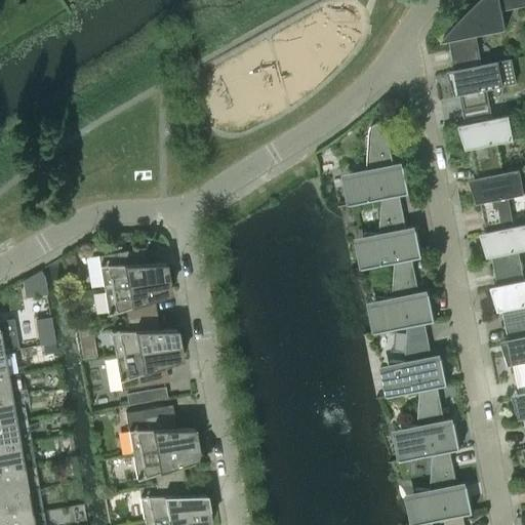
[(524,0),(481,0),(463,16),(454,27),(448,34),(442,41),(449,40),(455,70),(482,65),(476,35),(506,29),(502,10),(524,5),(524,0)]
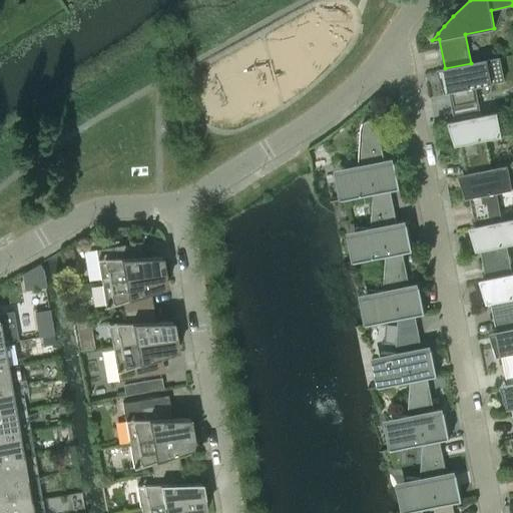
[(471,63),(445,68),(438,69),(445,92),(449,91),(455,121),(481,115),(475,86),(505,81),(500,57),(471,63)]
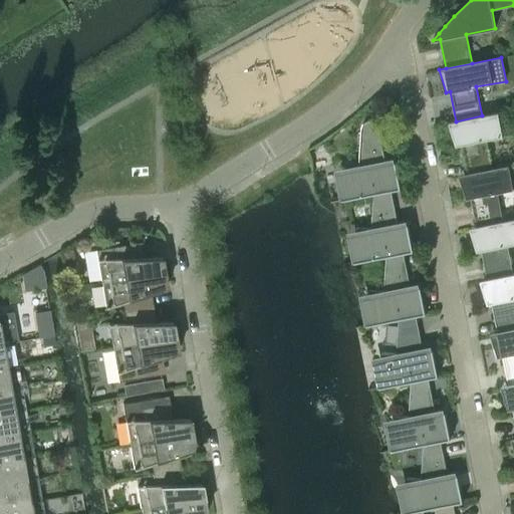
[(493,169),(487,140),(513,134),(513,118),(511,110),(482,115),(456,121),(449,122),(457,146),(461,145),(467,174),(493,169)]
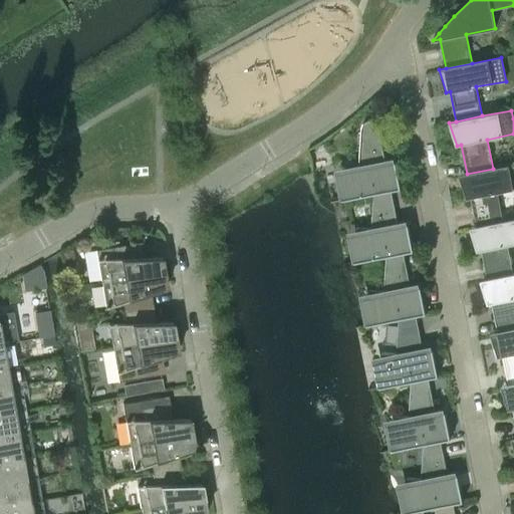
[(392,125),(400,123),(398,113),(390,115),(392,125)]
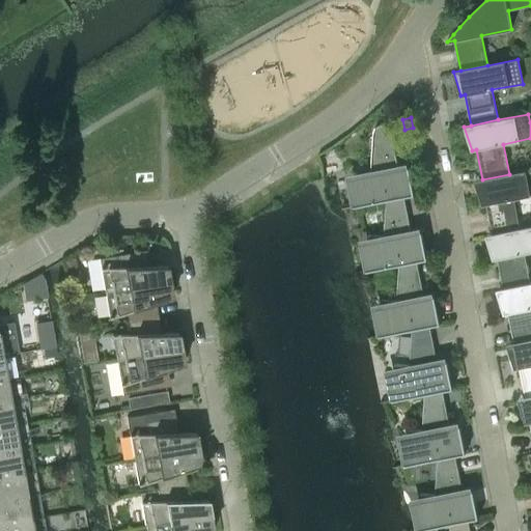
[(380,124),(374,128),(373,133),(370,170),(357,170),(357,171),(355,206),(386,200),(404,196),(415,195),(409,167),(399,169),(392,132),(389,127),(385,124),(380,124)]
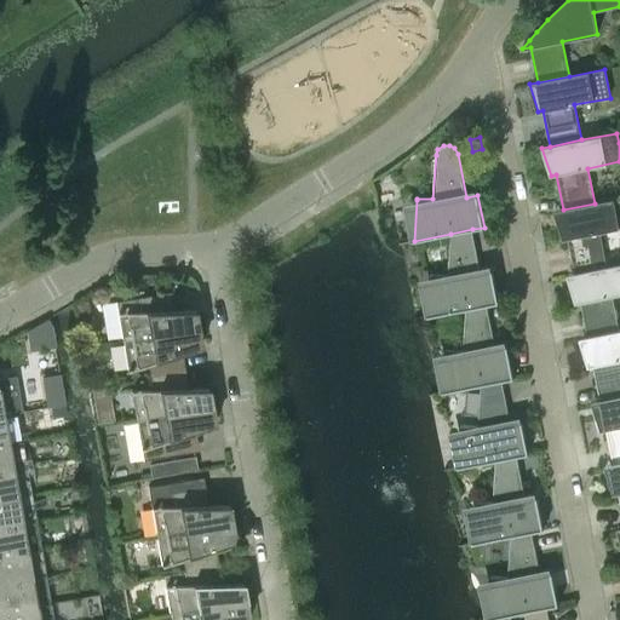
[(619,197),(595,204),(563,210),(555,212),(563,239),(568,239),(575,274),(607,268),(600,231),(619,228),(619,197)]
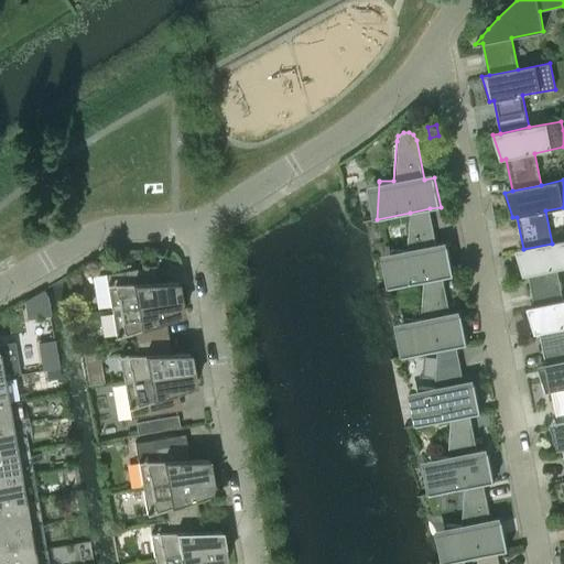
[(430,208),(410,213),(408,250),(392,249),(392,250),(393,250),(391,288),(423,281),(444,278),(454,275),(448,246),(437,248),(430,208)]
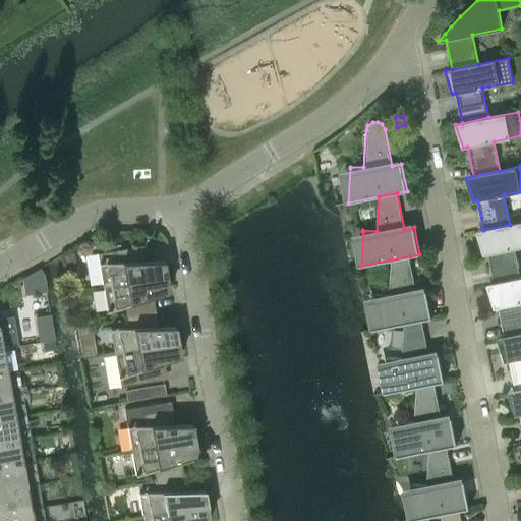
[(520,222),(510,225),(483,230),(476,231),(484,254),(488,253),(494,283),(520,278),(515,248),(520,246),(520,222)]
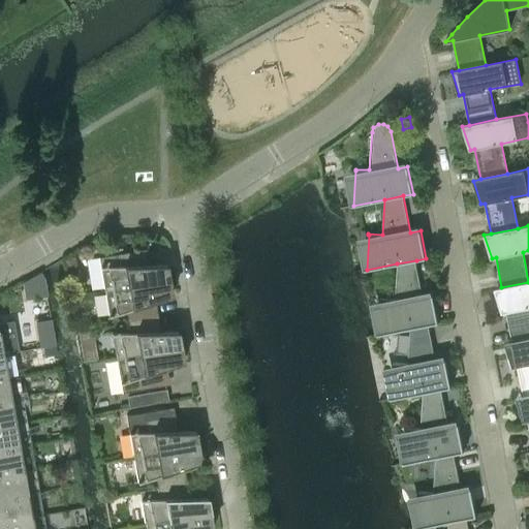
[(142,249),(98,256),(104,291),(168,280),(165,265),(144,265),(142,249)]
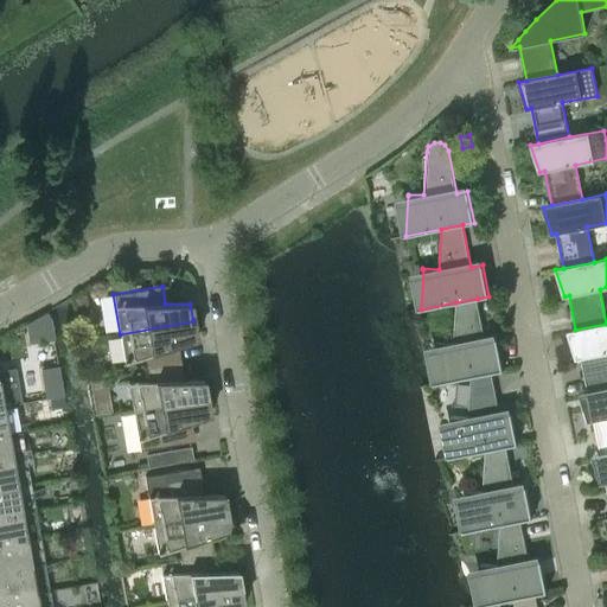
[(478,299),(455,302),(453,343),(438,342),(438,344),(435,384),(471,377),(492,372),(503,370),(497,339),(486,342),(478,299)]
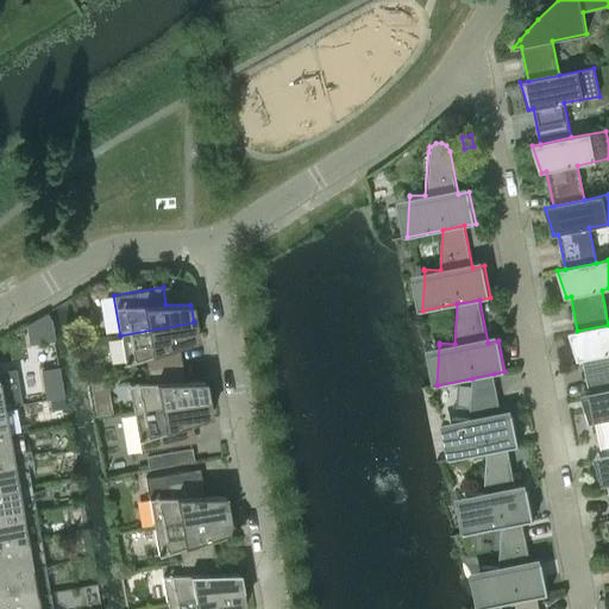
[(45,314),(25,325),(29,344),(52,340),(49,321),(45,314)]
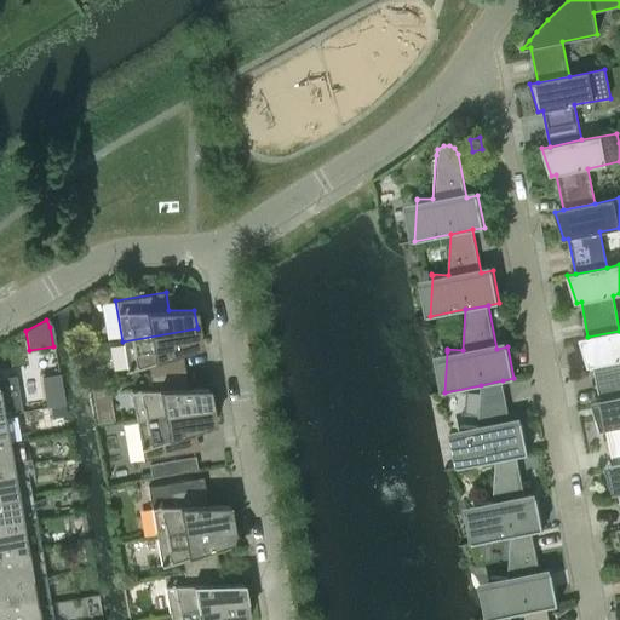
[(197,328),(122,342),(127,371),(148,365),(149,377),(179,372),(177,355),(201,346),(197,328)]
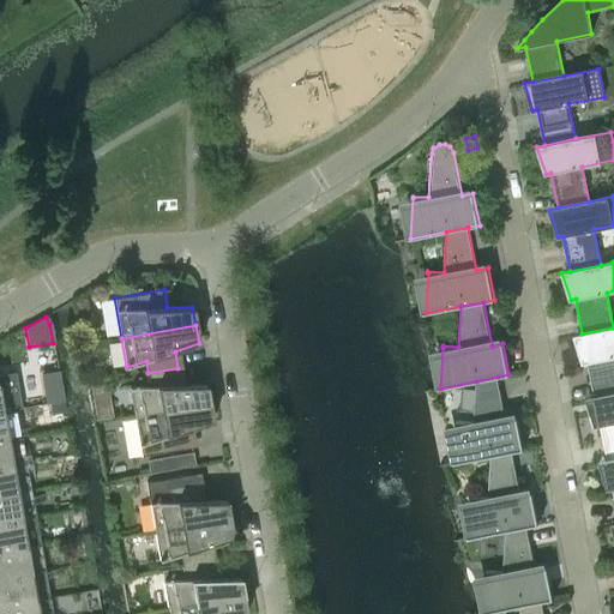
[(613,326),(613,327),(582,333),(575,336),(583,362),(588,362),(595,397),(613,392),(613,326)]
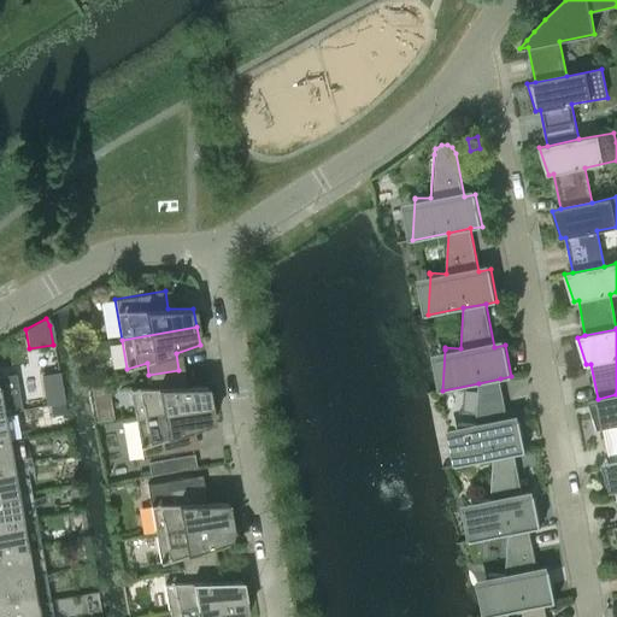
[(178,370),(148,375),(151,388),(130,388),(135,417),(210,405),(207,387),(182,387),(178,370)]
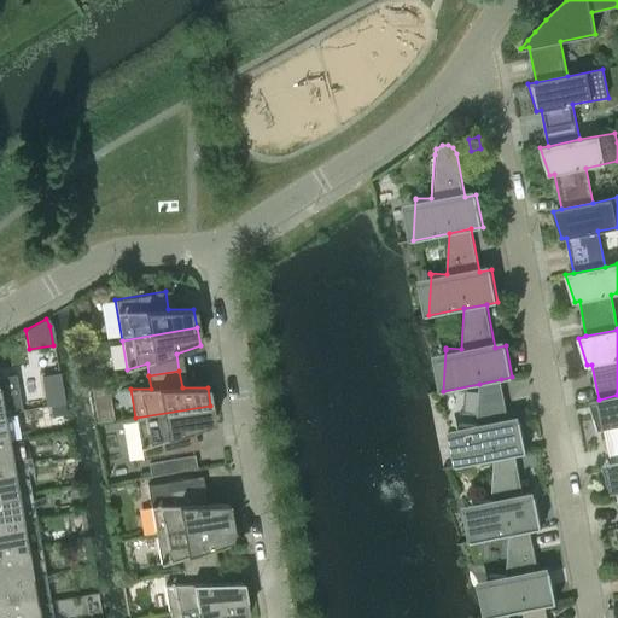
[(0,413),(22,410),(16,374),(0,377),(0,413)]
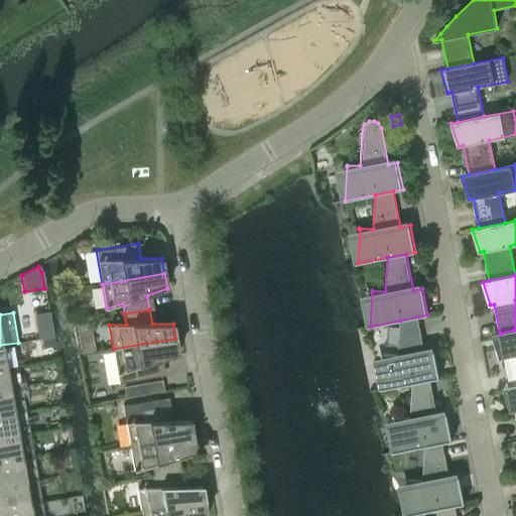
[(418,316),(400,320),(397,355),(384,354),(384,355),(385,355),(382,389),(430,379),(440,378),(434,351),(425,353),(418,316)]
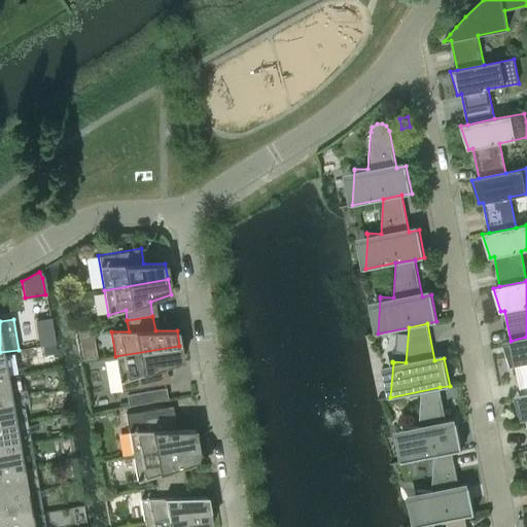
[(88,329),(76,330),(81,360),(97,357),(93,334),(88,335),(88,329)]
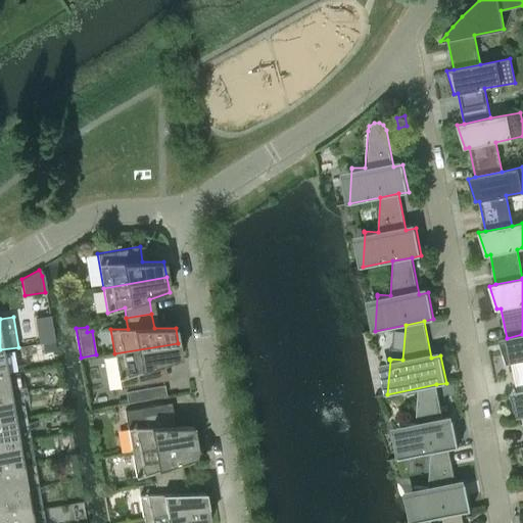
[(522,334),(507,338),(500,339),(507,363),(511,362),(517,392),(522,390),(522,334)]
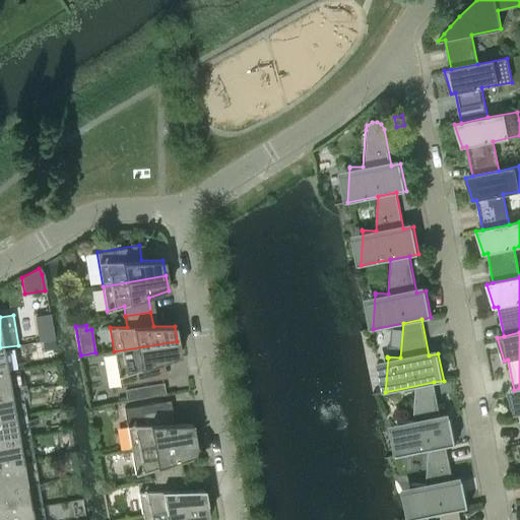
[(177,341),(114,351),(120,386),(163,379),(159,363),(180,356),(177,341)]
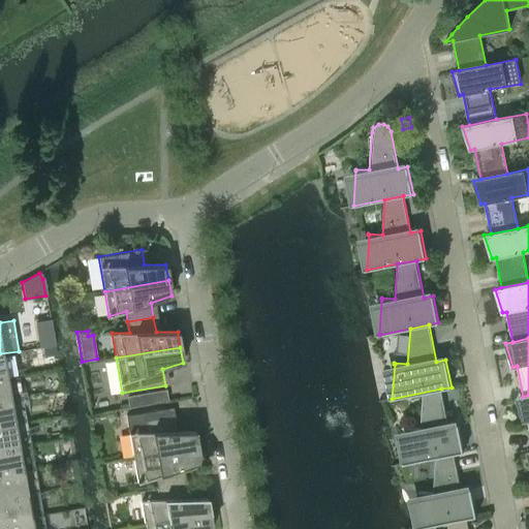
[(0,401),(11,400),(7,377),(0,377),(0,401)]
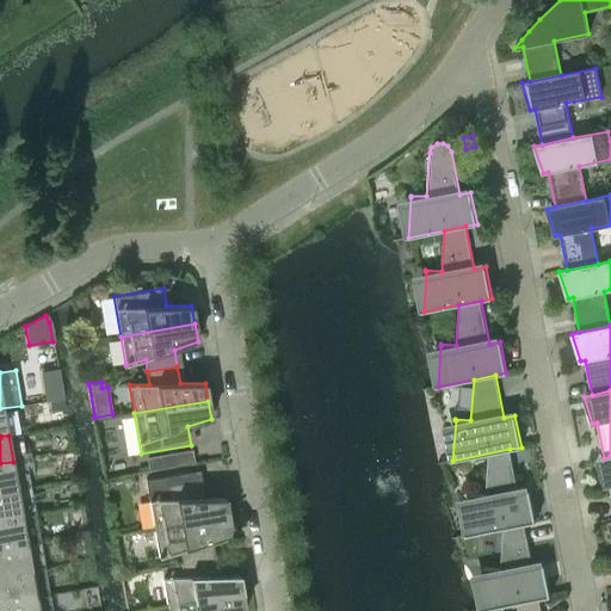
[(518,492),(510,449),(488,454),(486,494),(469,493),(469,494),(470,494),(468,535),(503,529),(524,524),(536,522),(530,491),(518,492)]
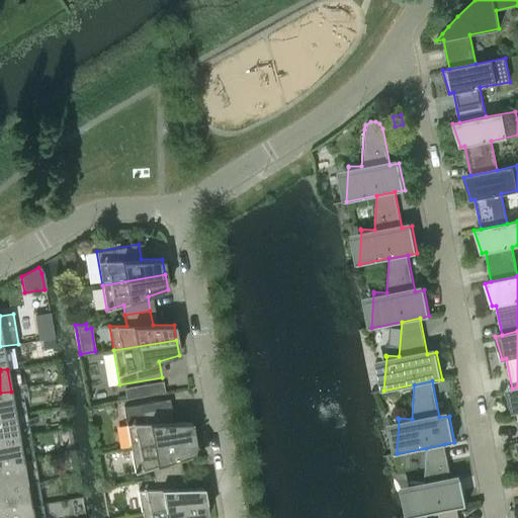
[(150,382),(152,395),(163,393),(161,381),(150,382)]
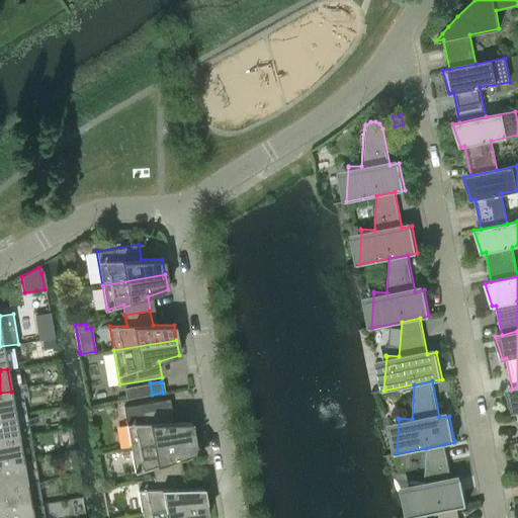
[(517,386),(512,389),(505,390),(513,413),(517,412),(517,418),(517,386)]
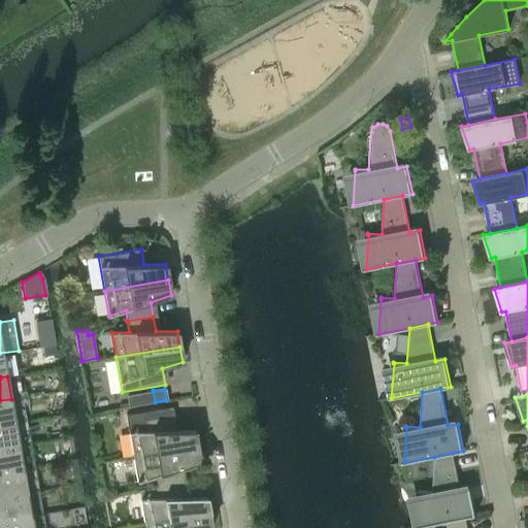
[(0,425),(15,423),(11,399),(0,400),(0,425)]
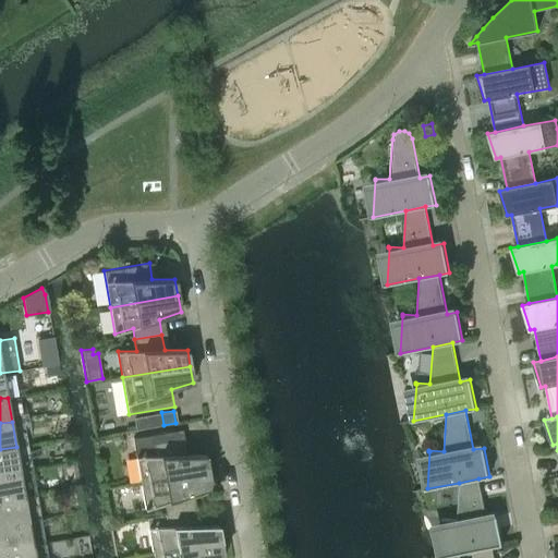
[(208,471),(205,455),(187,455),(184,437),(182,429),(133,438),(141,483),(208,471)]
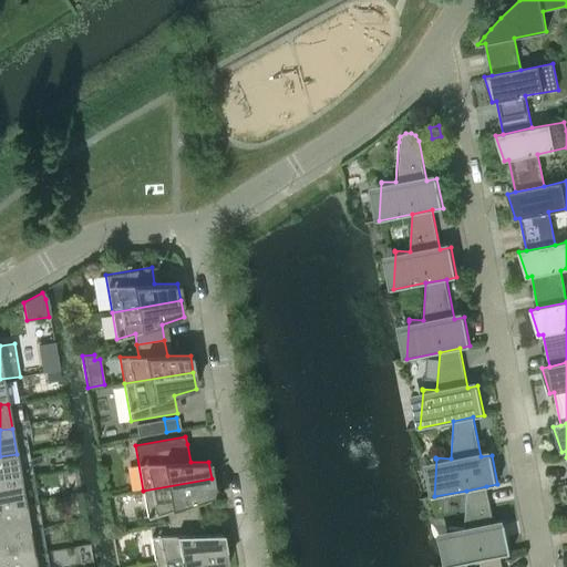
[(0,482),(21,478),(17,454),(0,456),(0,482)]
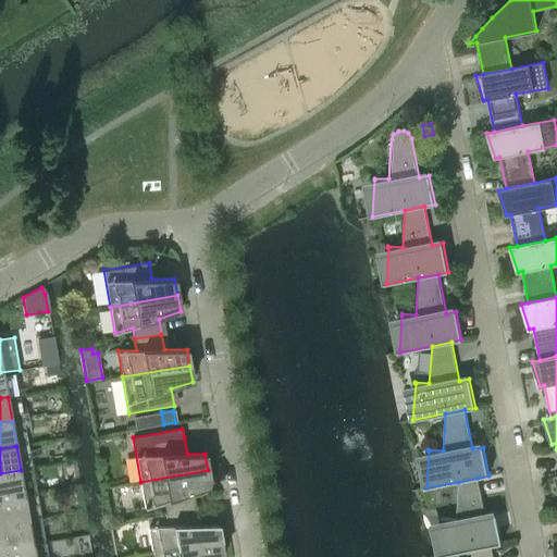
[(0,498),(25,495),(21,470),(0,473),(0,498)]
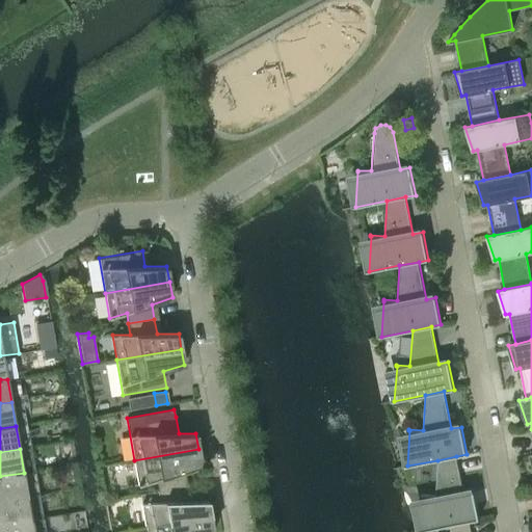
[(198,449),(134,460),(138,485),(156,479),(157,490),(183,486),(181,472),(202,464),(198,449)]
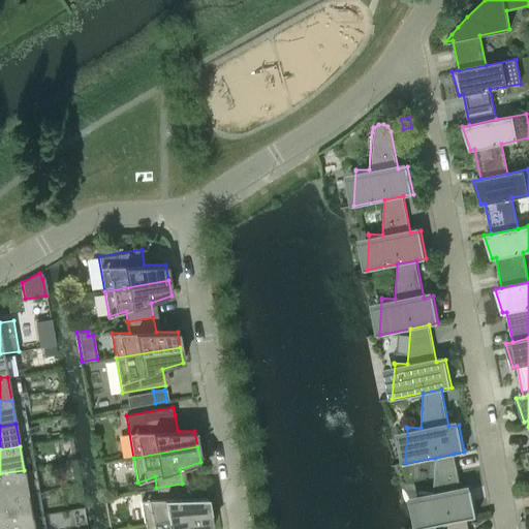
[(454,454),(435,458),(433,492),(419,491),(419,493),(417,528),(448,522),(467,518),(476,516),(471,489),(462,491),(454,454)]
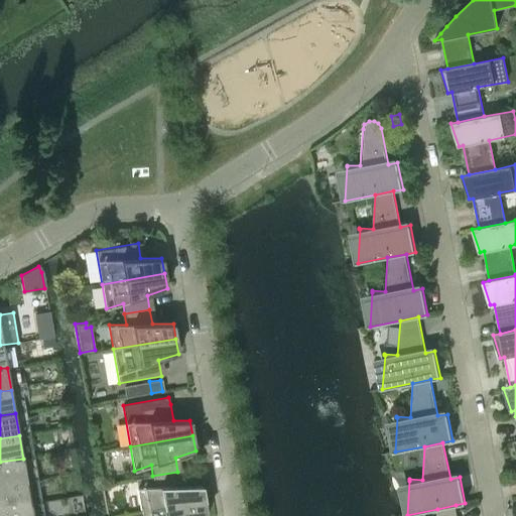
[(0,485),(27,481),(23,459),(0,462),(0,485)]
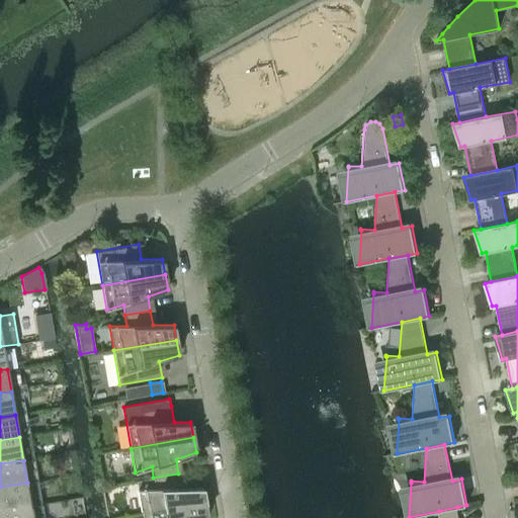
[(178,473),(153,478),(155,489),(138,489),(142,513),(204,502),(202,487),(181,488),(178,473)]
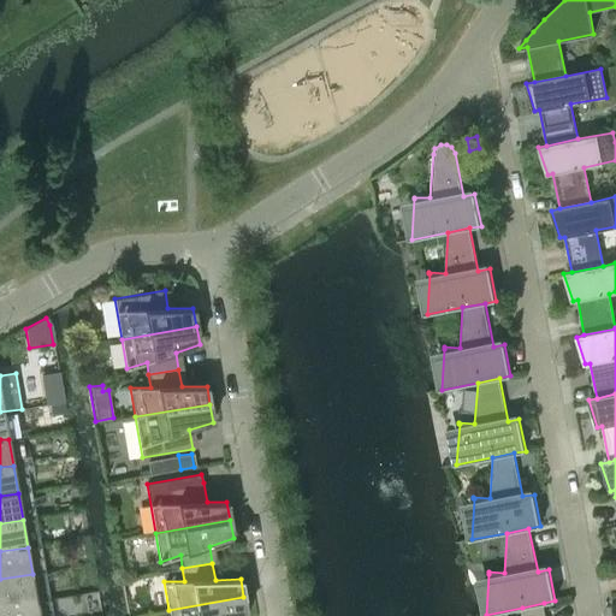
[(0,608),(36,602),(33,574),(0,579),(0,608)]
